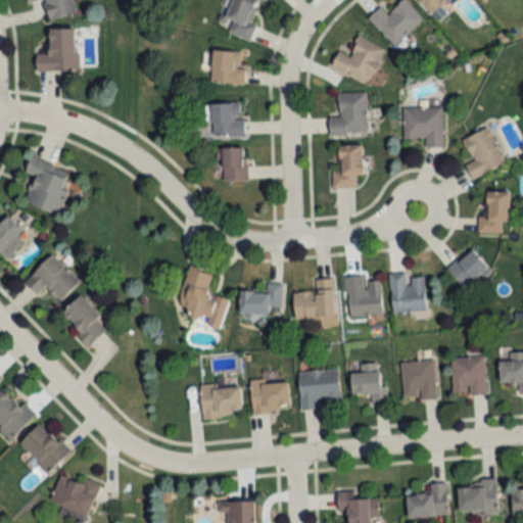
[(72,0),(25,0),(26,3),(37,0),(44,0),(48,19),(75,13),(72,0)]
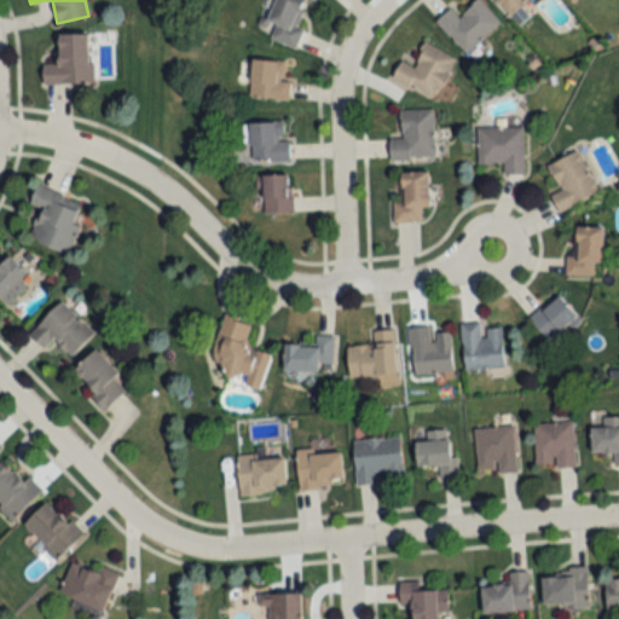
[(275,0),(266,22),(275,24),(268,39),(293,47),(310,0),(275,0)]
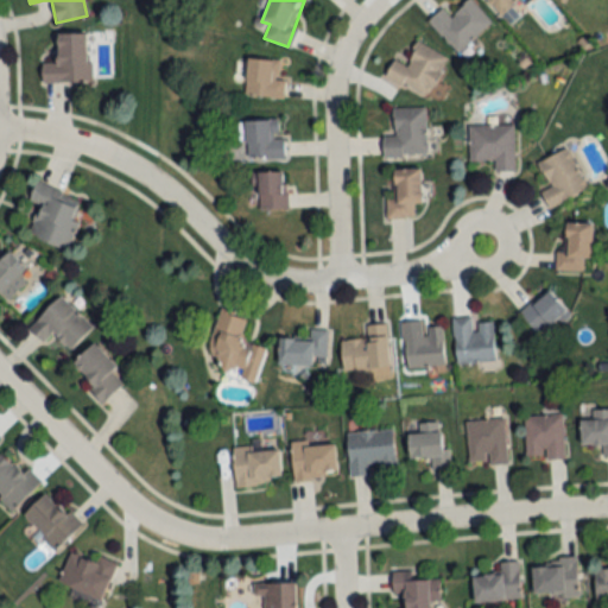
[(458,54),(492,21),(470,0),(467,0),(450,17),(441,7),(426,21),(458,54)]
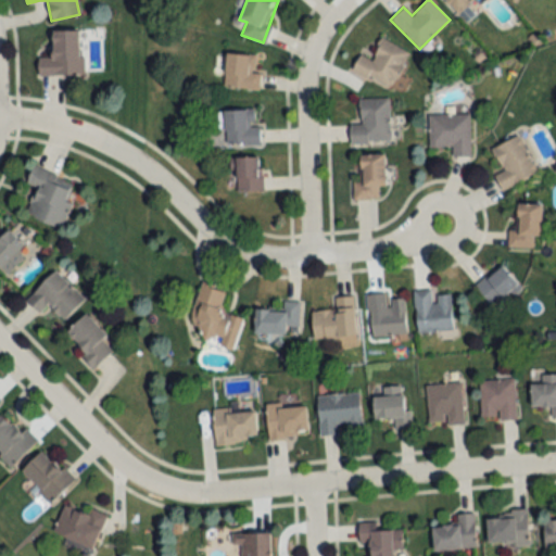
[(444,0),(455,13),(471,0),(444,0)]
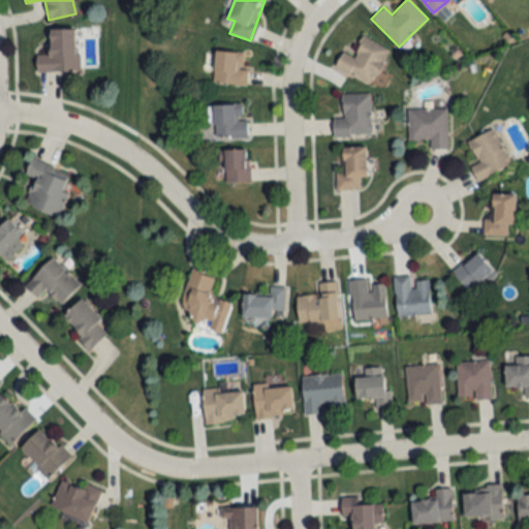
[(37,71),(78,71),(78,29),(49,29),(49,55),(37,55),(37,71)]
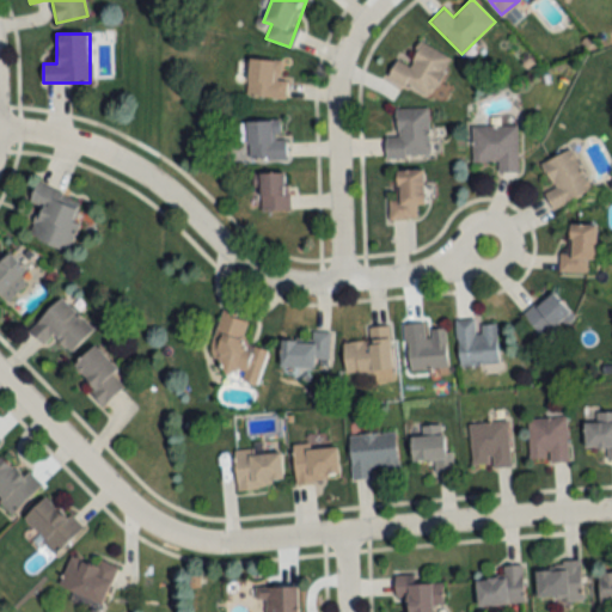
[(387,77),(428,98),(450,57),(420,42),(408,65),(396,59),(387,77)]
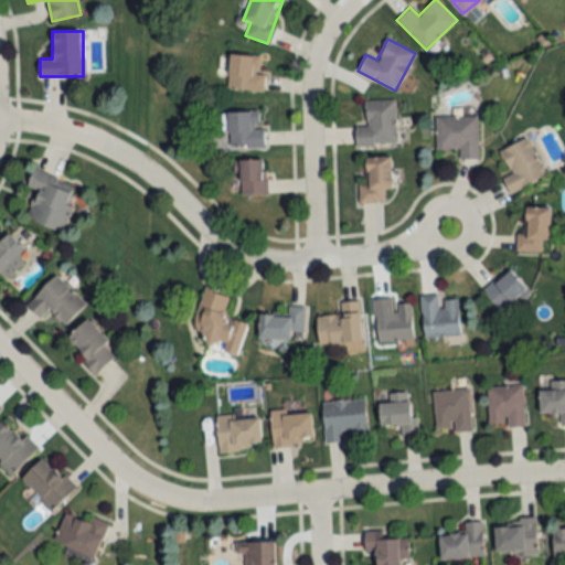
[(262,91),(263,55),(228,55),(227,89),(262,91)]
